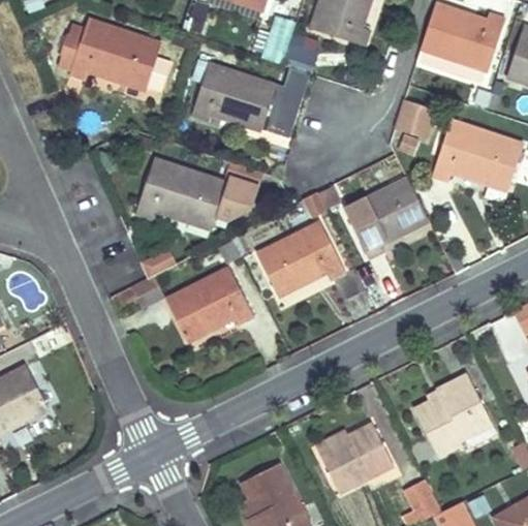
[(227,0),(261,11),(266,0),(227,0)]
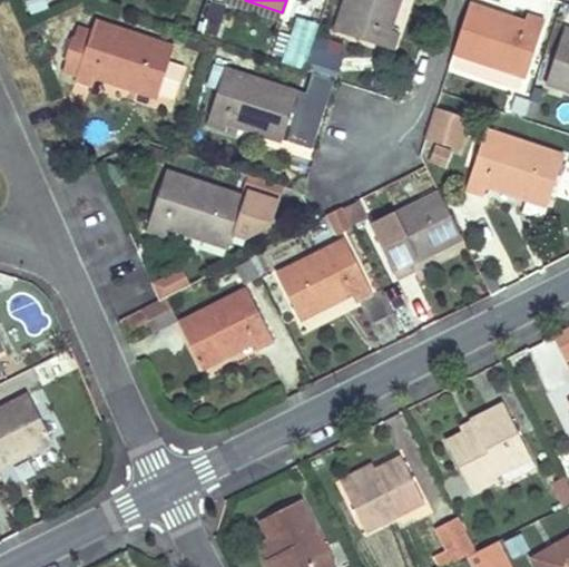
[(386,26),(395,0),(344,0),(335,29),(391,48),(398,29),(386,26)]
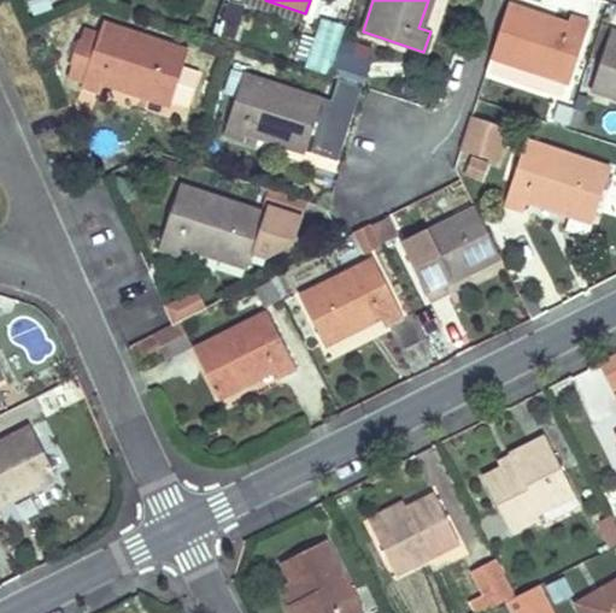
[(562,95),(588,18),(570,12),(565,24),(508,4),(491,54),(511,62),(505,77),(562,95)]
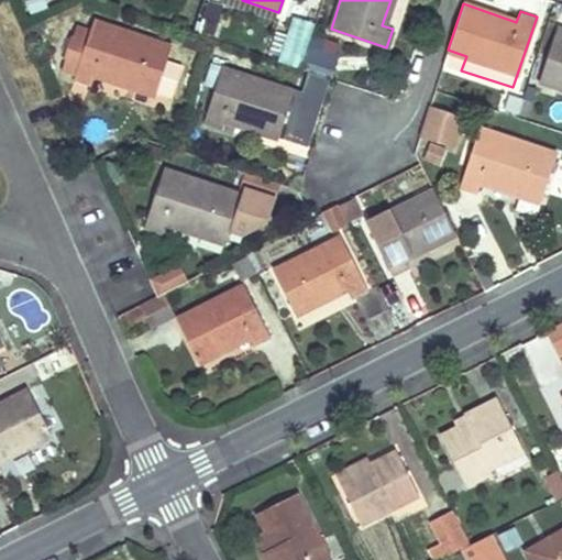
[(291,15),(278,61),(301,66),(313,21),(291,15)]
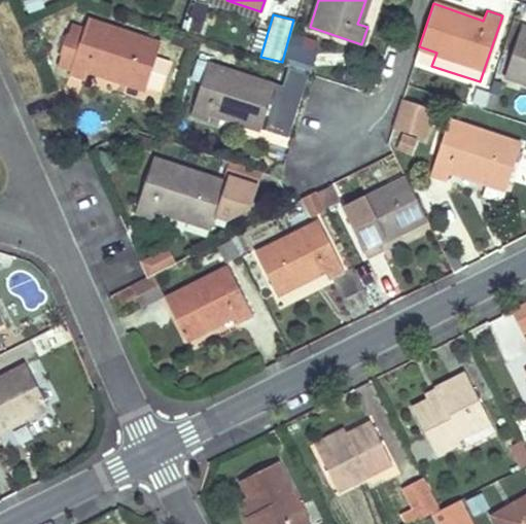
[(146,85),(161,42),(89,16),(84,27),(84,28),(80,37),(68,33),(66,32),(58,53),(61,55),(73,58),(73,59),(70,68),(68,73),(85,79),(90,67),(146,85)]
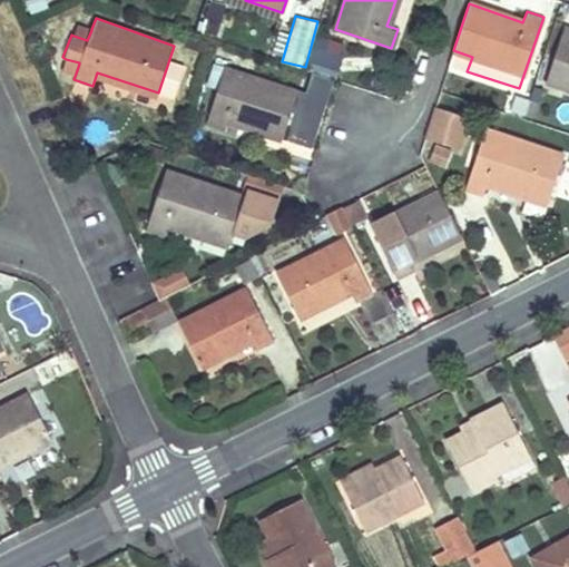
[(568,88),(568,25),(565,23),(546,81),(568,88)]
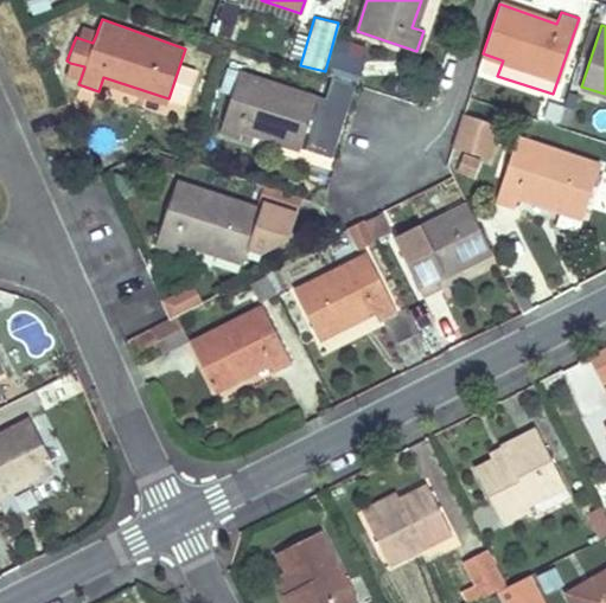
[(93,43),(97,32),(97,31),(83,26),(78,38),(93,43)]
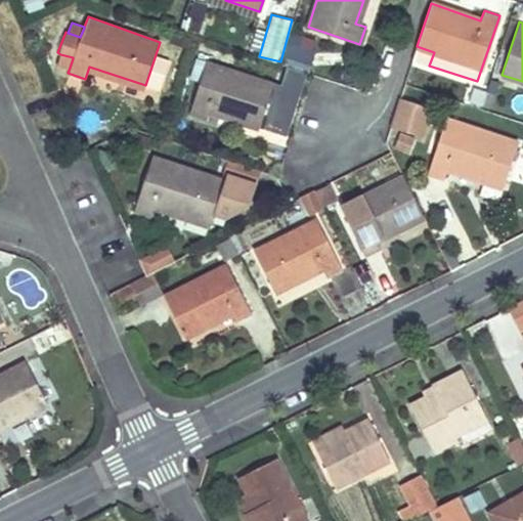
[(307,72),(318,41),(292,32),(281,62),(307,72)]
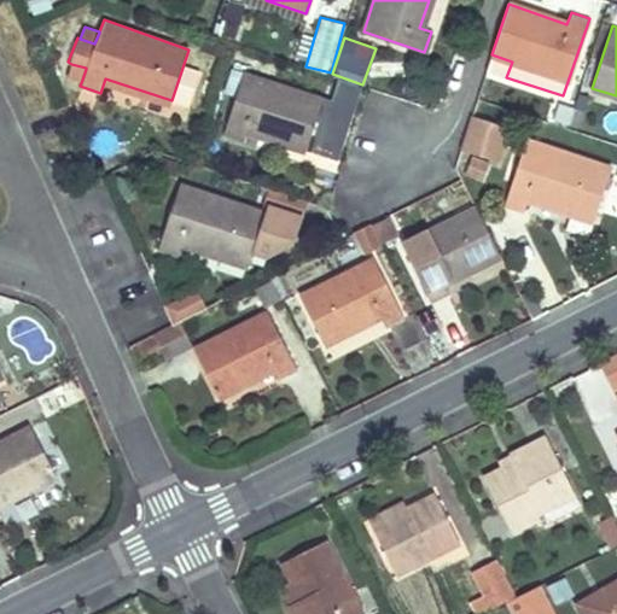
[(82,80),(86,69),(86,68),(71,64),(68,75),(69,75),(82,80)]
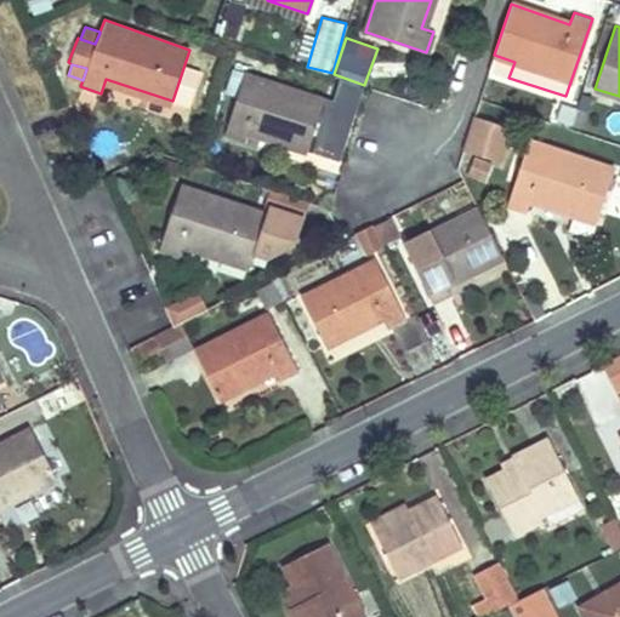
[(308,149),(324,100),(245,72),(223,133),(245,141),(249,129),(308,149)]
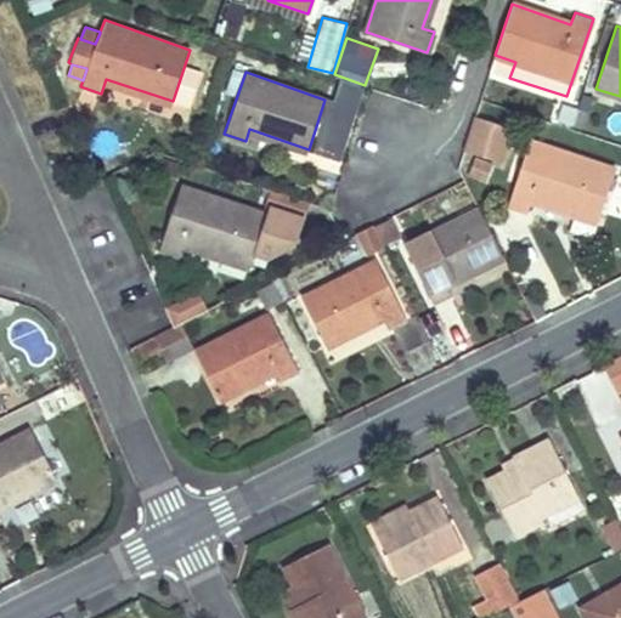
[(316,157),(345,162),(360,84),(331,78),(316,157)]
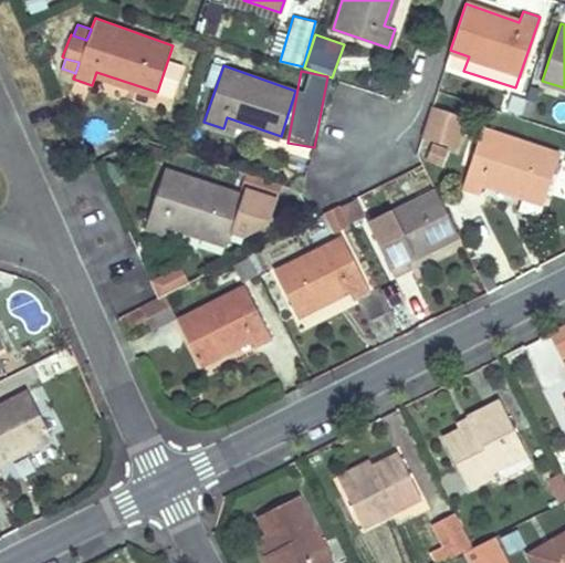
[(521,113),(525,98),(512,94),(506,107),(521,113)]
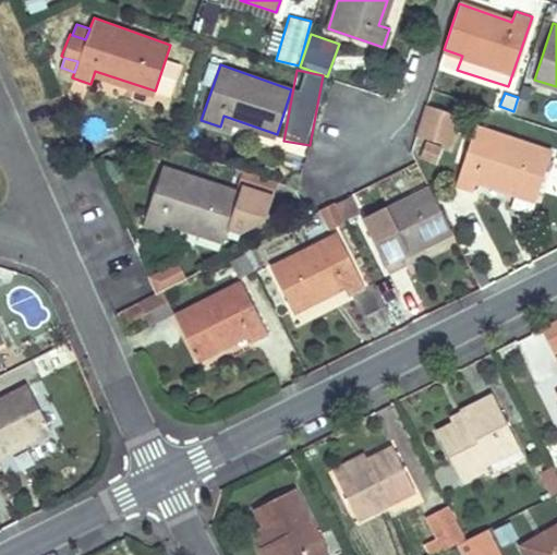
[(522,113),(528,100),(518,97),(513,111),(522,113)]
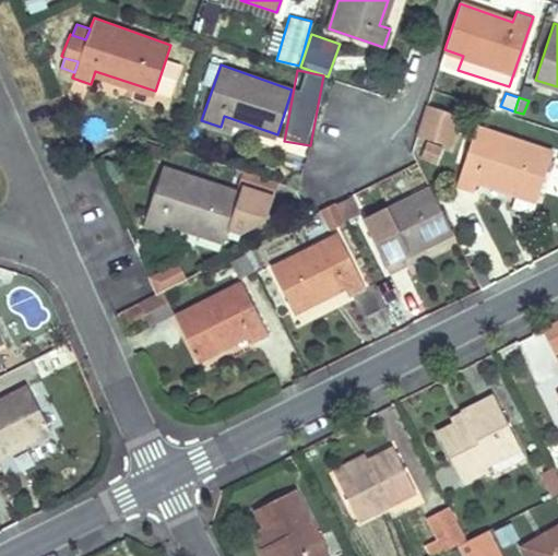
[(461,114),(427,103),(417,133),(451,144),(461,114)]
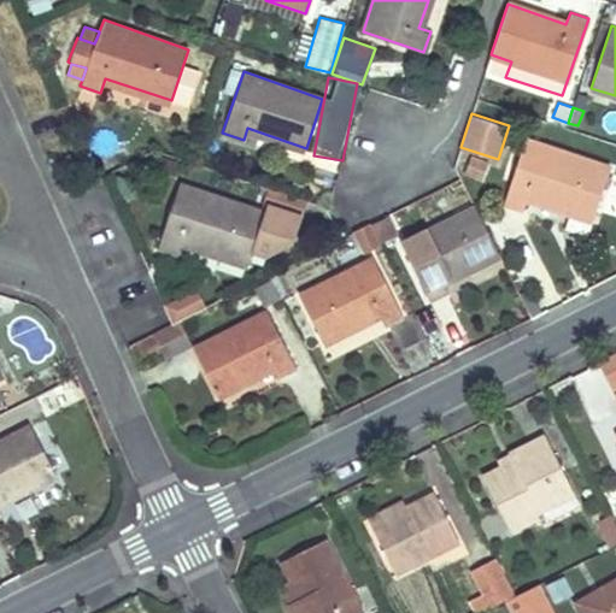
[(592,218),(610,165),(526,137),(503,202),(523,210),(528,196),(592,218)]
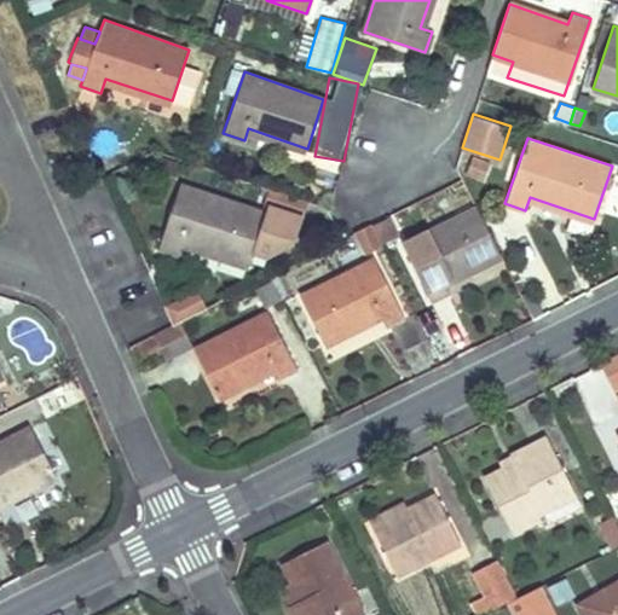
[(484,178),(489,162),(473,156),(467,172),(484,178)]
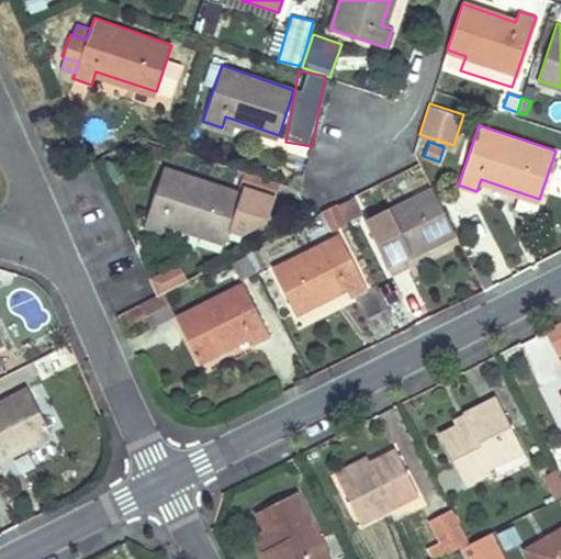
[(267,219),(276,197),(245,186),(242,192),(164,165),(143,225),(161,232),(167,220),(226,239),(232,226),(244,231),(267,219)]
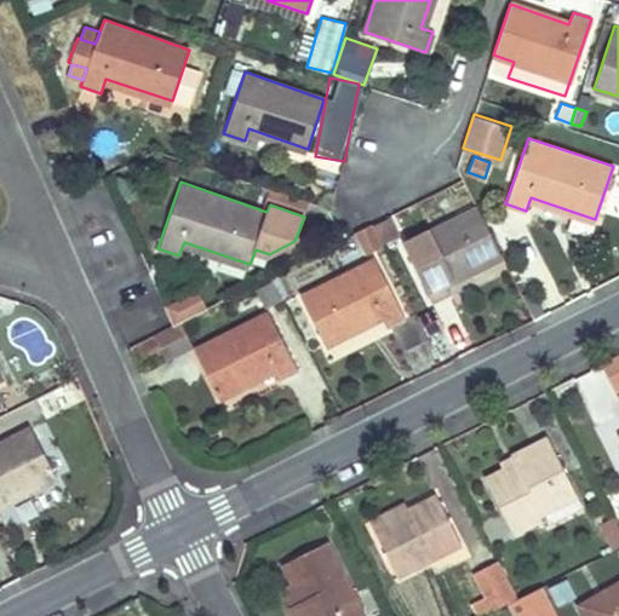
[(446,281),(502,253),(477,206),(403,243),(433,301),(452,292),(446,281)]
